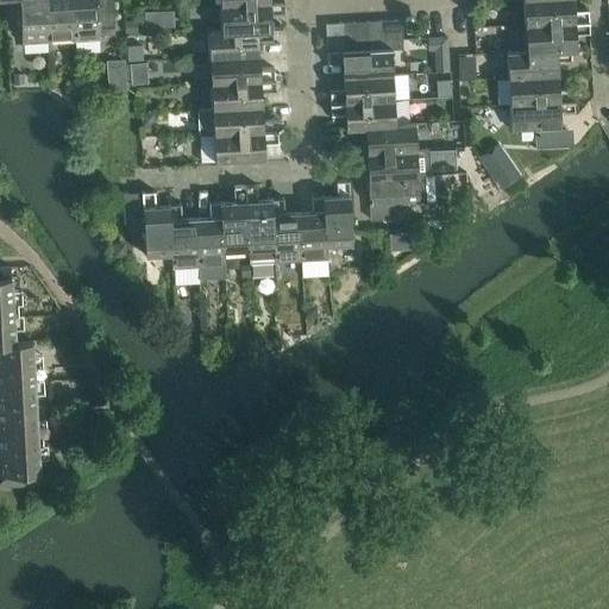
[(45,0),(19,0),(22,44),(48,43),(45,0)]
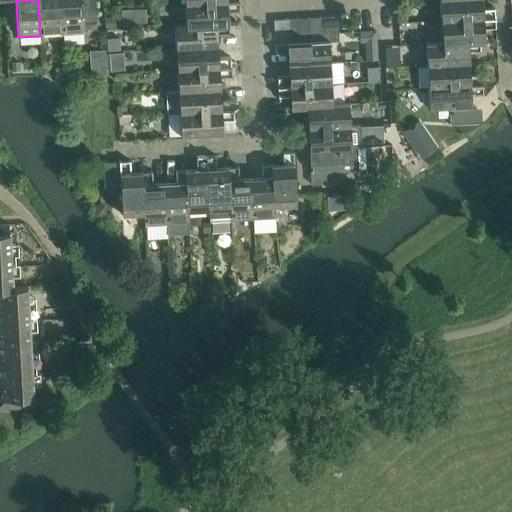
[(59,0),(38,0),(40,36),(41,42),(43,42),(43,36),(62,35),(59,0)]
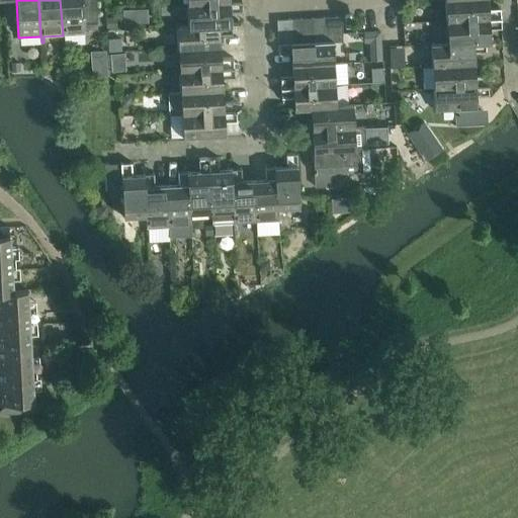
[(82,0),(60,0),(63,35),(85,34),(85,23),(84,23),(84,12),(83,2),(82,0)]
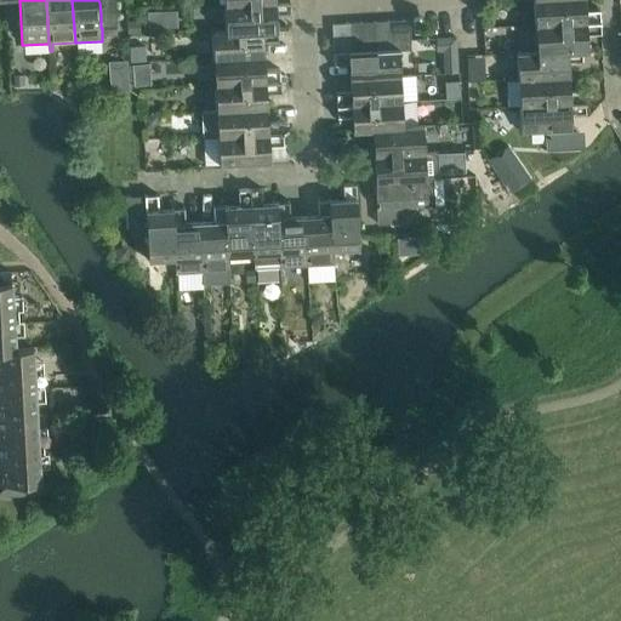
[(585,0),(533,0),(535,26),(600,22),(599,11),(586,12),(585,0)]
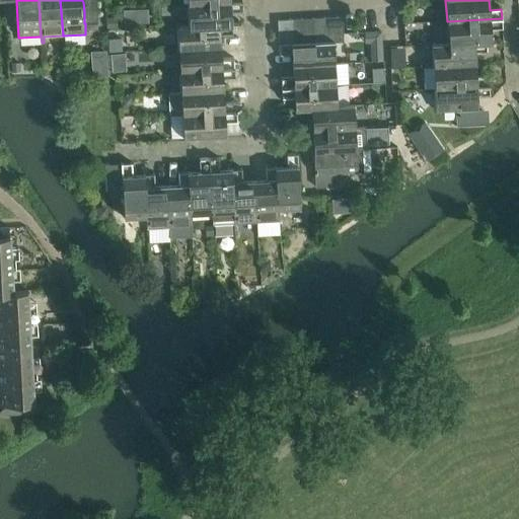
[(96,1),(83,2),(84,12),(97,12),(96,1)]
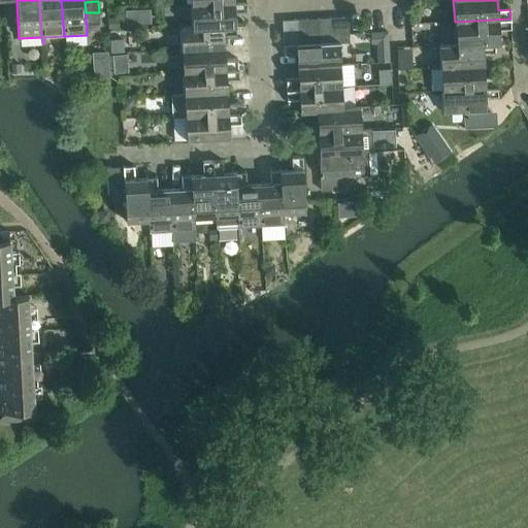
[(246,2),(191,5),(192,27),(235,25),(235,12),(246,11),(246,2)]
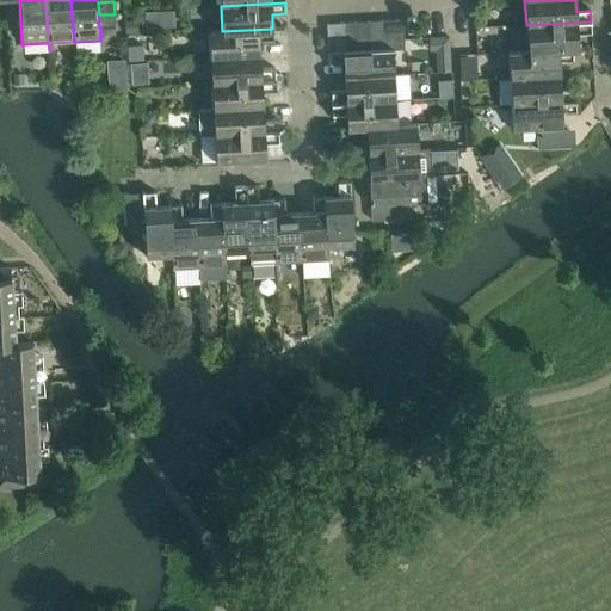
[(115,14),(99,14),(99,28),(100,28),(115,26),(115,14)]
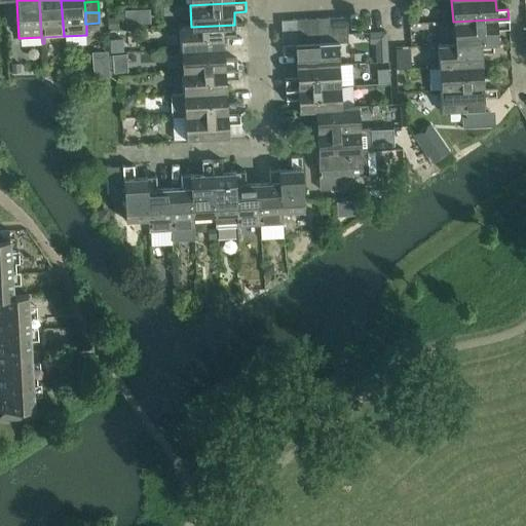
[(118,17),(108,19),(108,29),(118,29),(118,17)]
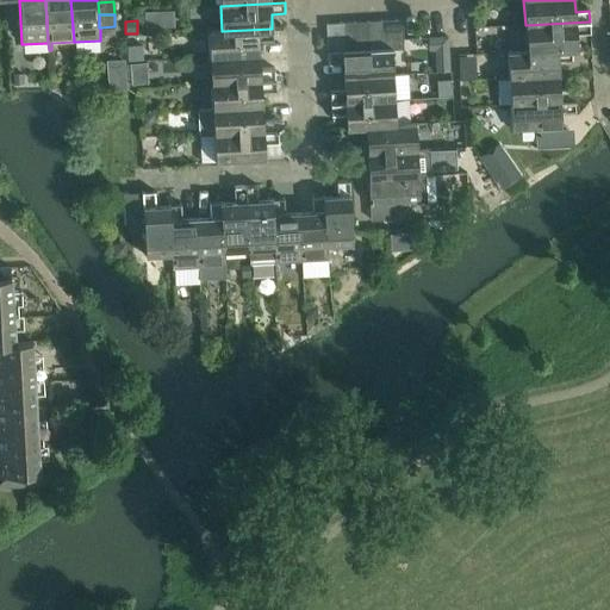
[(397,20),(383,22),(384,49),(392,49),(392,50),(399,50),(397,20)]
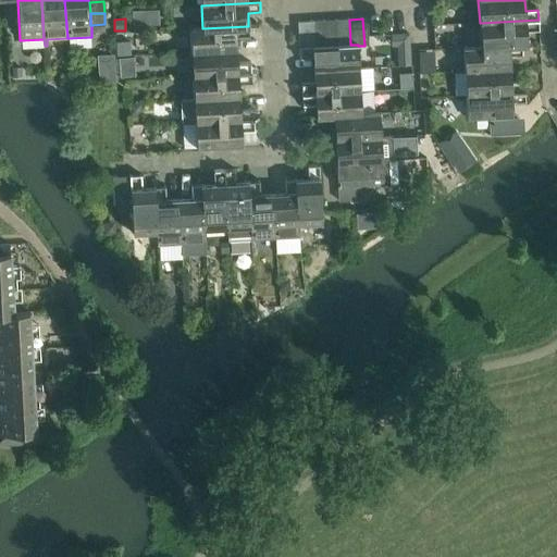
[(336,20),(324,21),(325,47),(338,46),(336,20)]
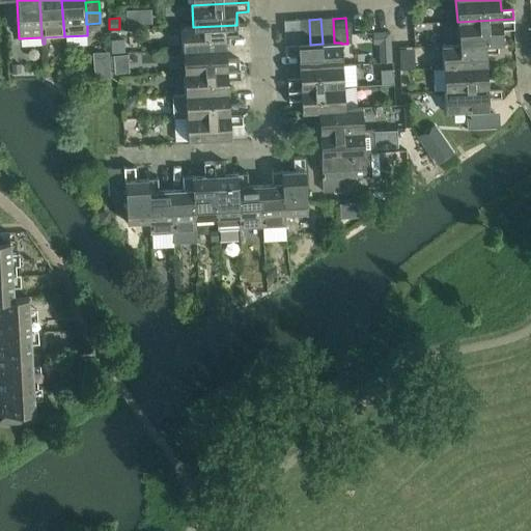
[(333,19),(320,19),(323,44),(334,43),(333,19)]
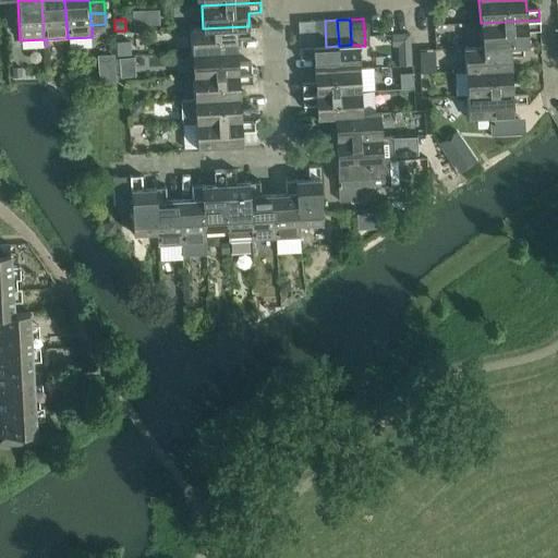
[(540,20),(481,23),(466,24),(468,47),(482,46),(482,47),(523,45),(529,45),(528,32),(541,31),(540,20)]
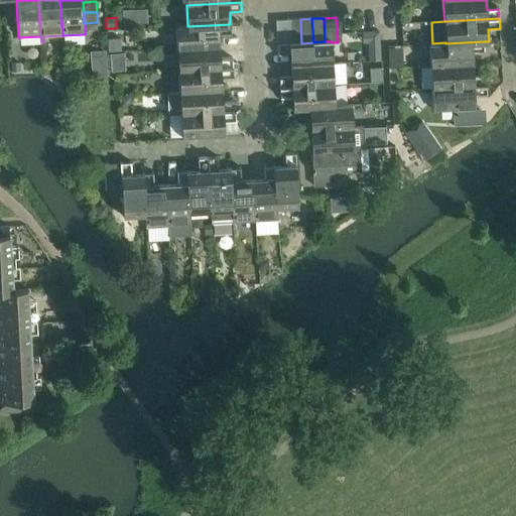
[(300,19),(288,20),(289,43),(301,43),(300,19)]
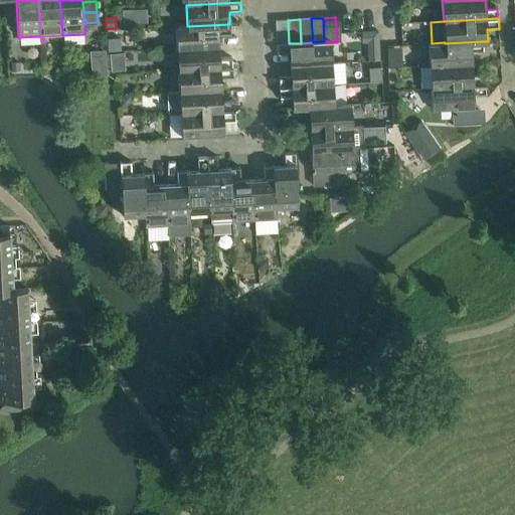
[(276,20),(277,44),(289,43),(288,20),(276,20)]
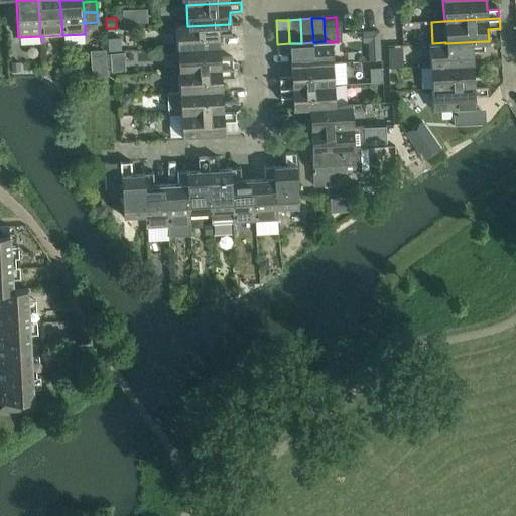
[(175,26),(177,49),(220,46),(219,35),(231,34),(230,24),(187,26),(175,26)]
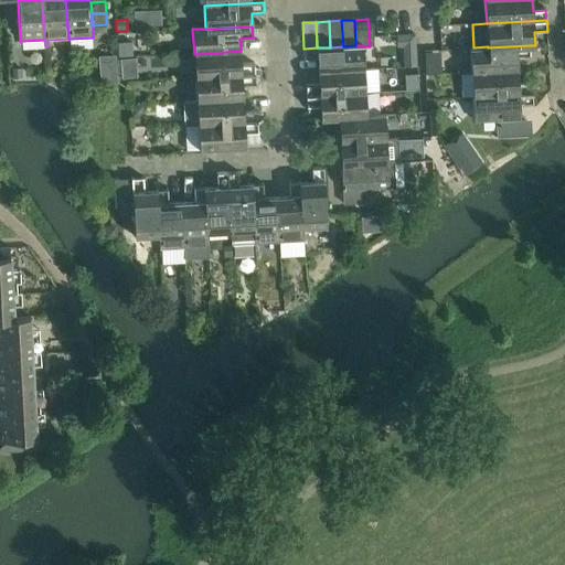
[(131,42),(117,43),(118,57),(132,56),(131,42)]
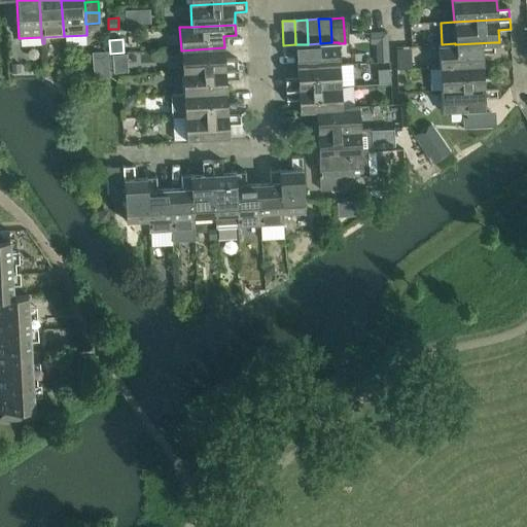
[(339,42),(331,42),(320,43),(308,44),(295,44),(283,45),(283,56),(295,55),(296,67),(340,65),(339,43),(339,42)]
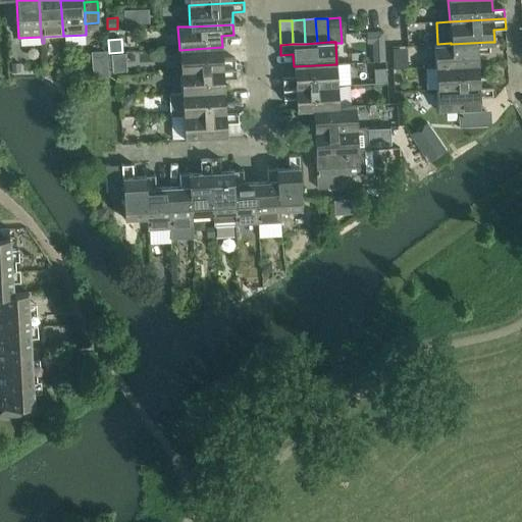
[(434,44),(435,67),(478,64),(478,53),(489,52),(489,42),(451,44),(451,43),(437,44),(434,44)]
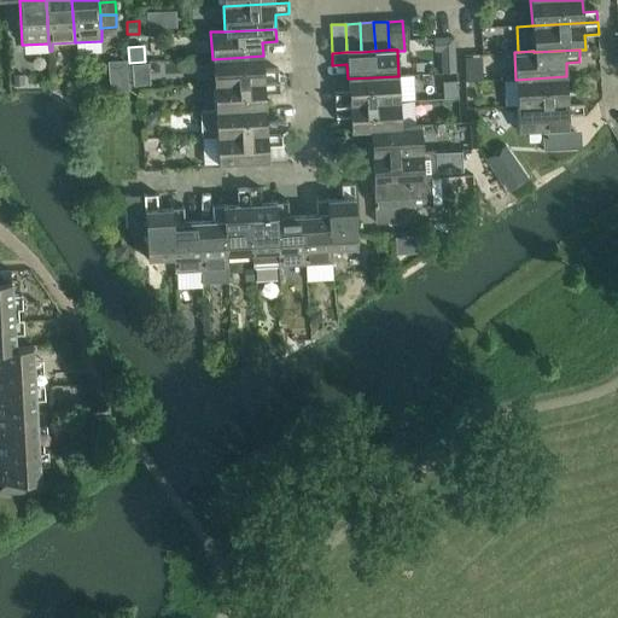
[(263,56),(213,59),(214,85),(279,81),(278,70),(264,70),(263,56)]
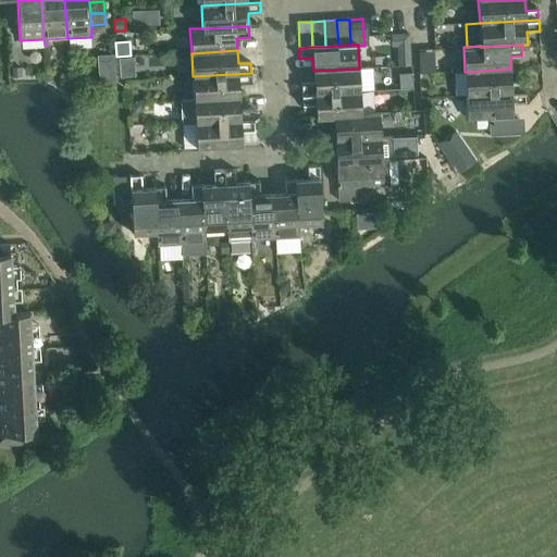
[(411,54),(398,54),(398,66),(411,65),(411,54)]
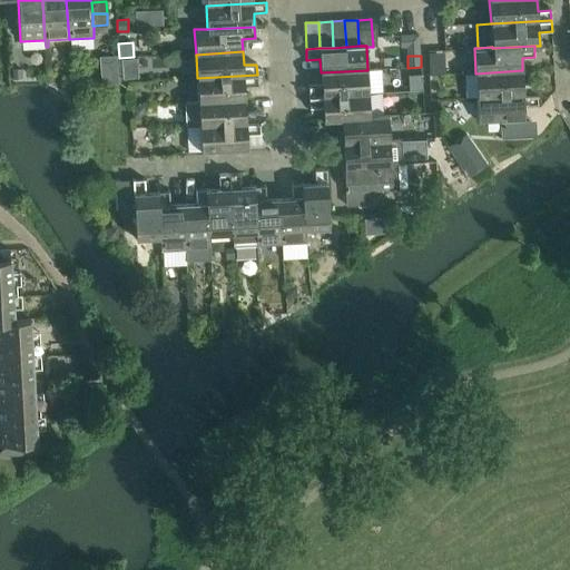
[(21,70),(12,70),(13,79),(22,79),(21,70)]
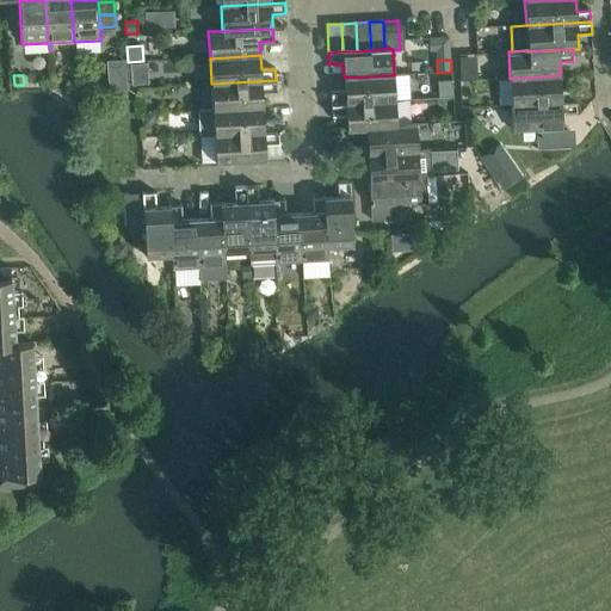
[(331,93),(331,104),(395,100),(394,75),(344,78),(344,92),(331,93)]
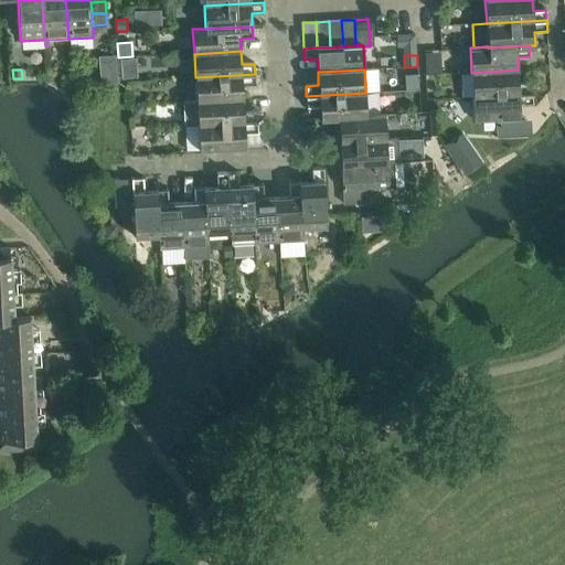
[(518,70),(471,73),(472,96),(532,93),(532,82),(519,83),(518,70)]
